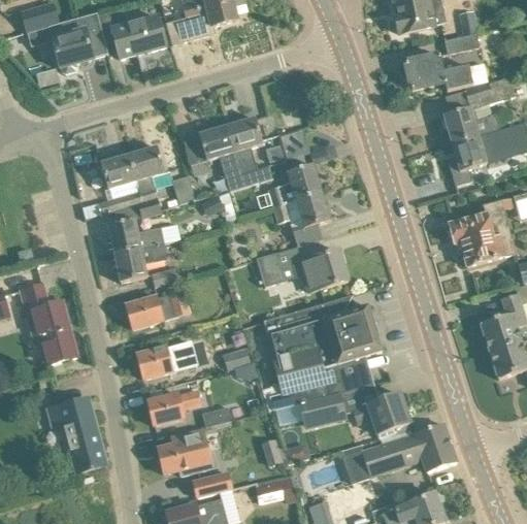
[(186,18),(166,23),(171,44),(213,33),(212,26),(237,19),(232,0),(196,0),(182,4),(186,18)]
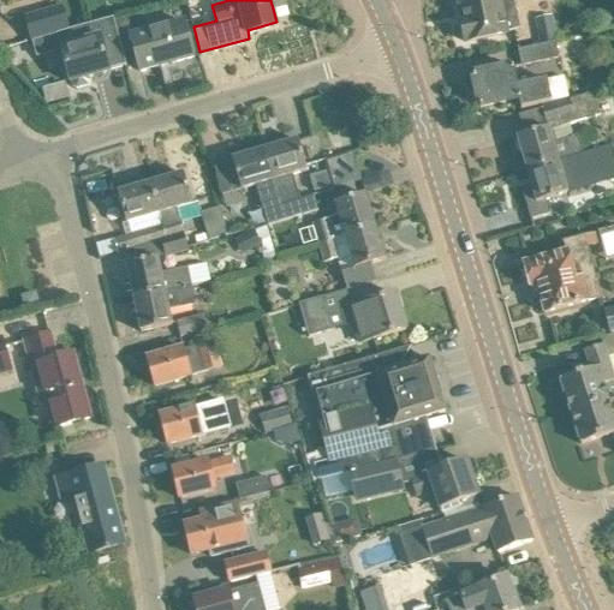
[(459,0),(463,17),(460,17),(460,21),(457,25),(458,33),(464,35),(465,39),(506,30),(506,28),(520,25),(516,0),(459,0)]
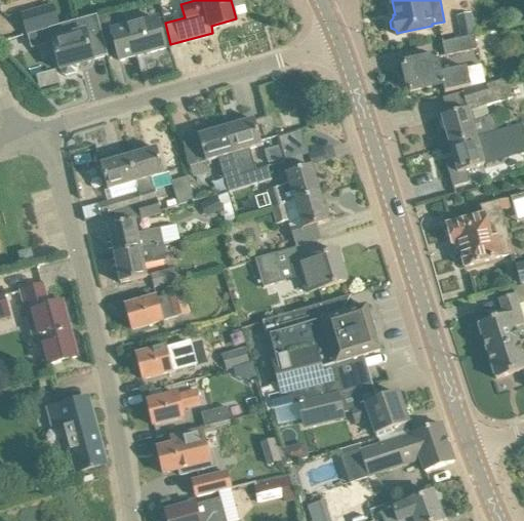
[(52,2),(21,10),(26,30),(57,22),(52,2)]
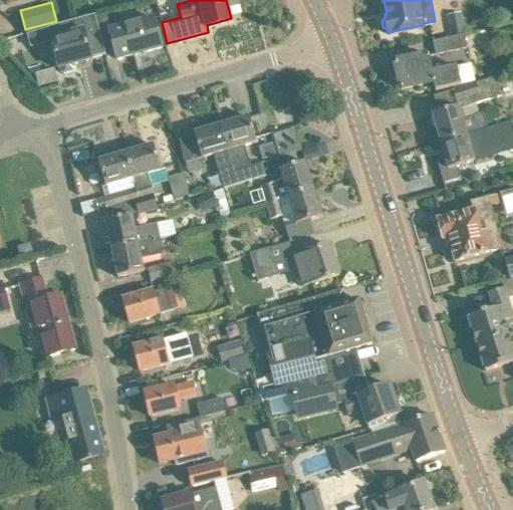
[(448,13),(452,34),(466,31),(462,11),(448,13)]
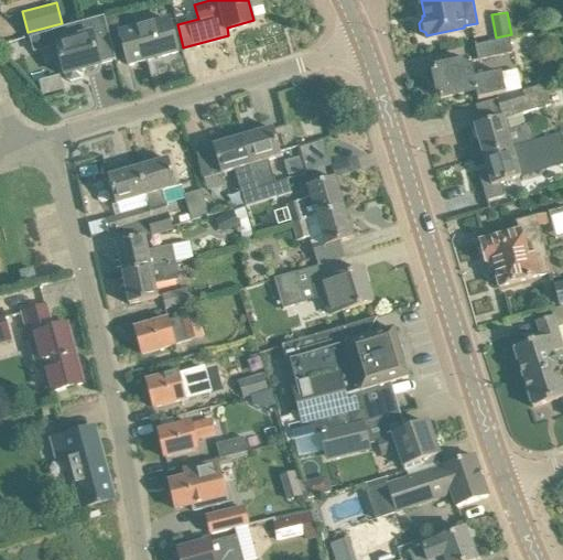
[(104,13),(51,28),(64,72),(65,72),(66,76),(69,78),(80,75),(83,72),(82,67),(99,62),(95,43),(110,39),(104,13)]
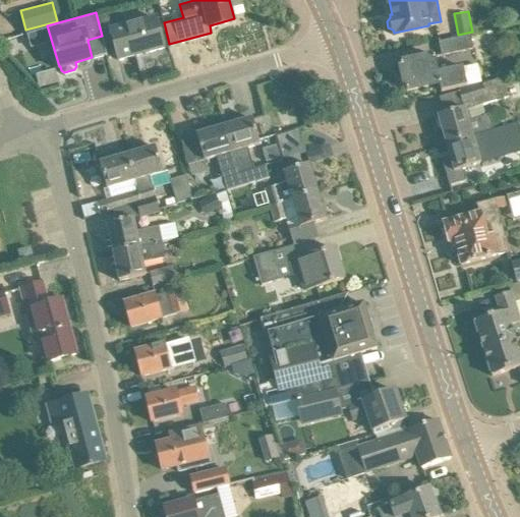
[(110,27),(118,57),(164,45),(156,15),(110,27)]
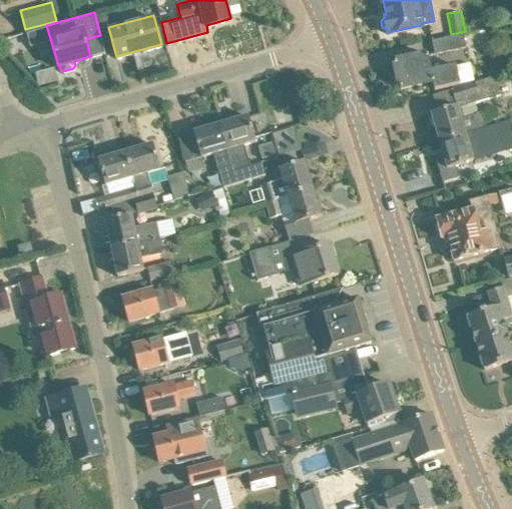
[(465,31),(451,34),(451,35),(433,39),(436,52),(468,46),(465,32),(465,31)]
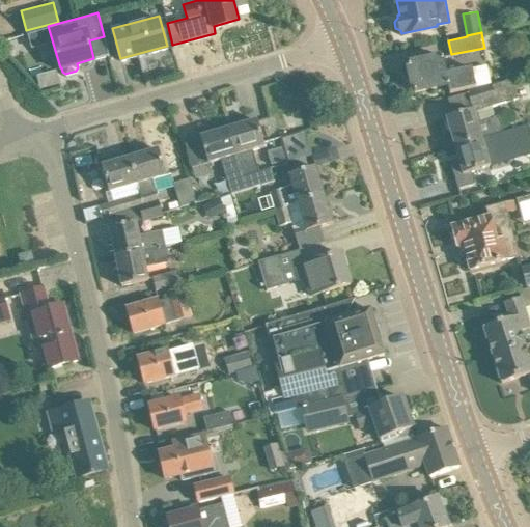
[(475,84),(490,81),(485,63),(472,65),(471,64),(446,71),(443,55),(408,62),(414,89),(447,82),(449,90),(475,85),(475,84)]
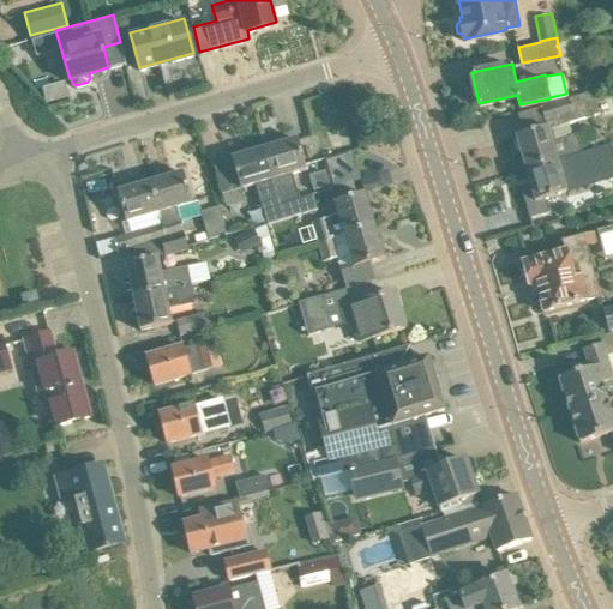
[(64,79),(48,83),(52,98),(67,94),(64,79)]
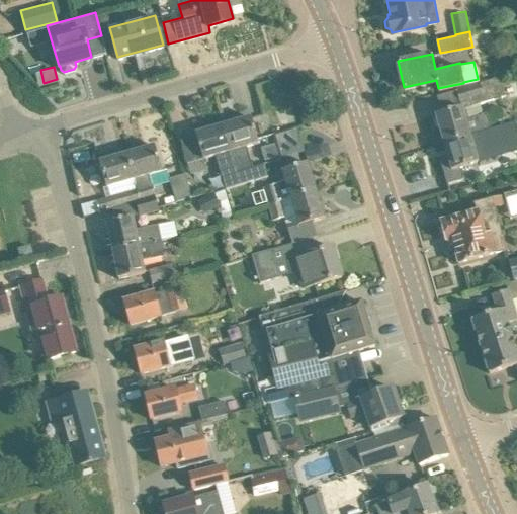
[(435,111),(443,140),(502,123),(501,122),(489,125),(485,110),(482,110),(479,100),(504,93),(499,77),(437,95),(442,109),(435,111)]
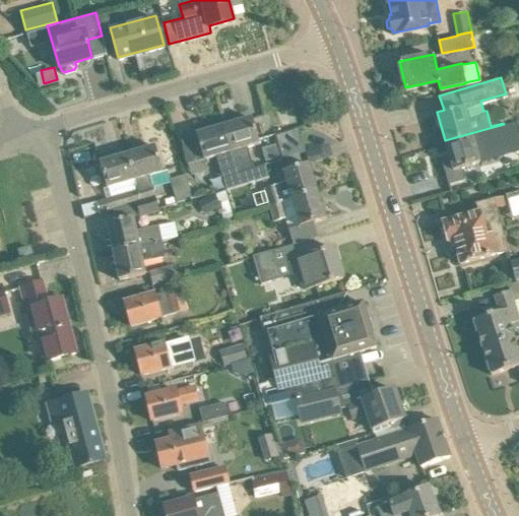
[(251,116),(223,124),(237,171),(254,166),(248,144),(258,141),(251,116)]
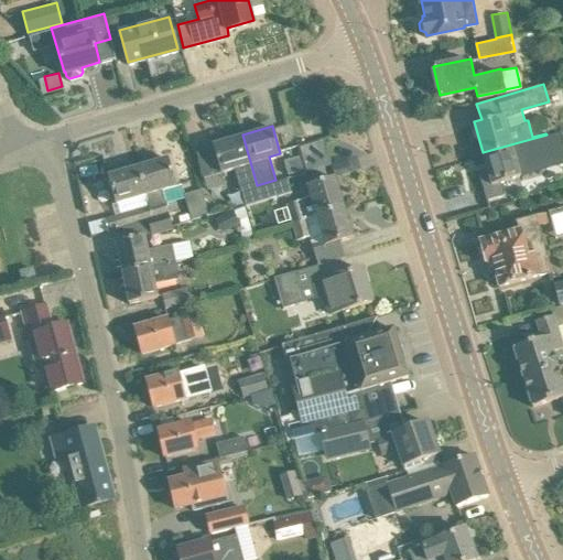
[(257,185),(242,135),(212,143),(213,146),(196,151),(203,176),(234,167),(245,203),(261,198),(257,185)]
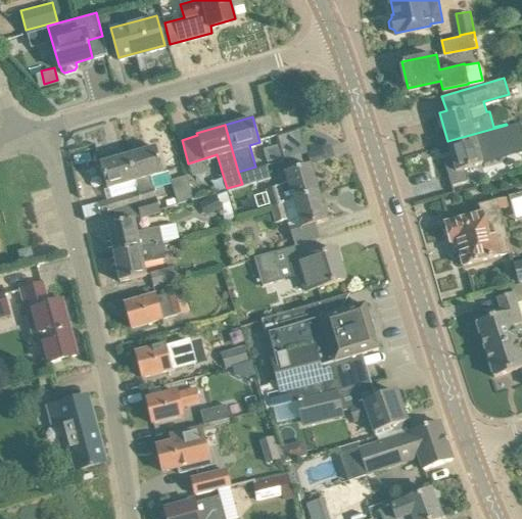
[(507,125),(447,141),(452,154),(444,156),(444,155),(443,156),(451,183),(465,179),(462,167),(481,160),(478,150),(499,144),(499,142),(510,139),(507,125)]
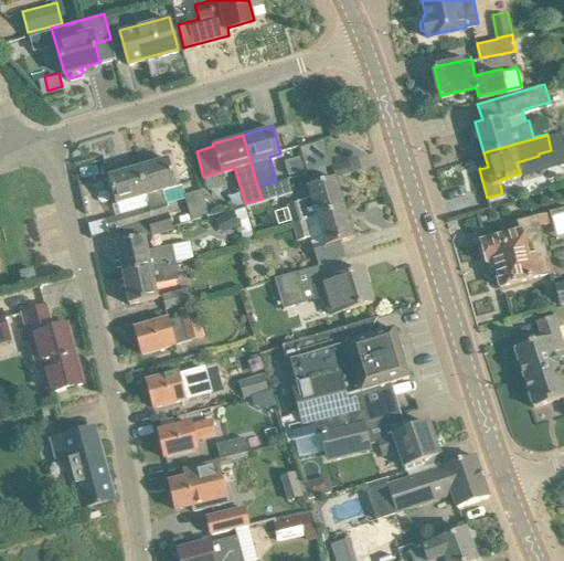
[(299,155),(284,158),(287,172),(302,168),(299,155)]
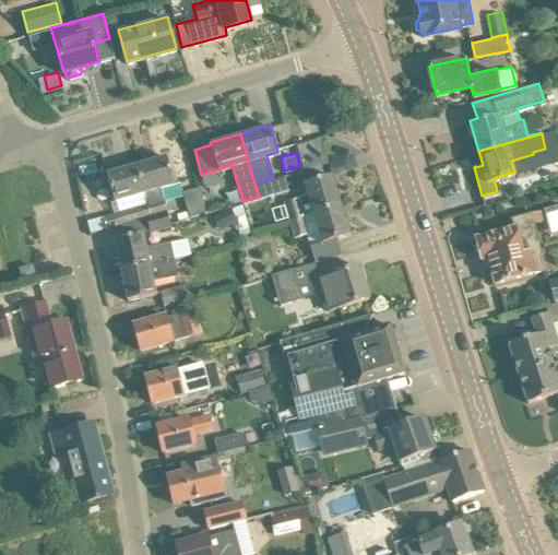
[(144,191),(146,202),(163,198),(159,187),(174,184),(166,154),(135,164),(144,191)]
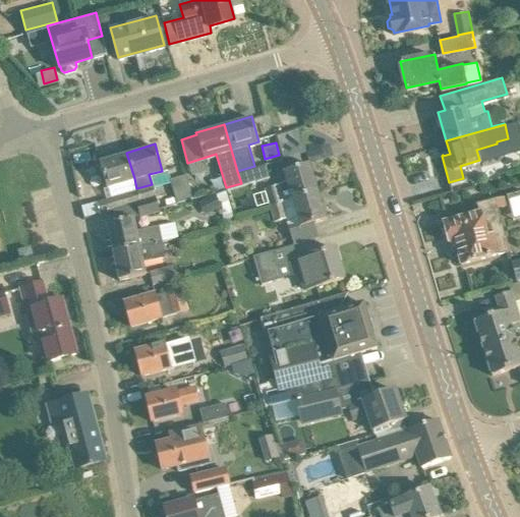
[(99,160),(106,186),(134,178),(126,153),(99,160)]
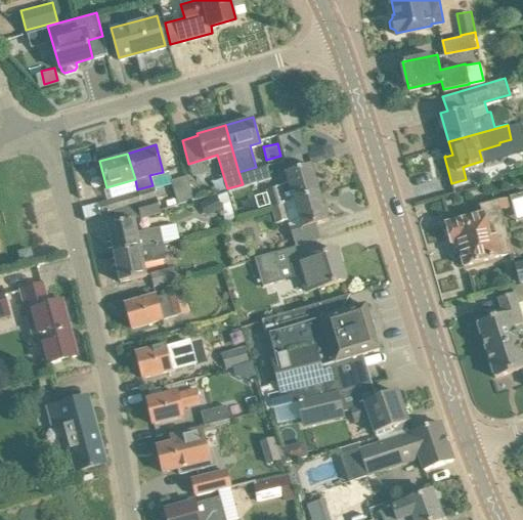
[(266,187),(271,205),(319,190),(311,163),(285,170),(288,181),(266,187)]
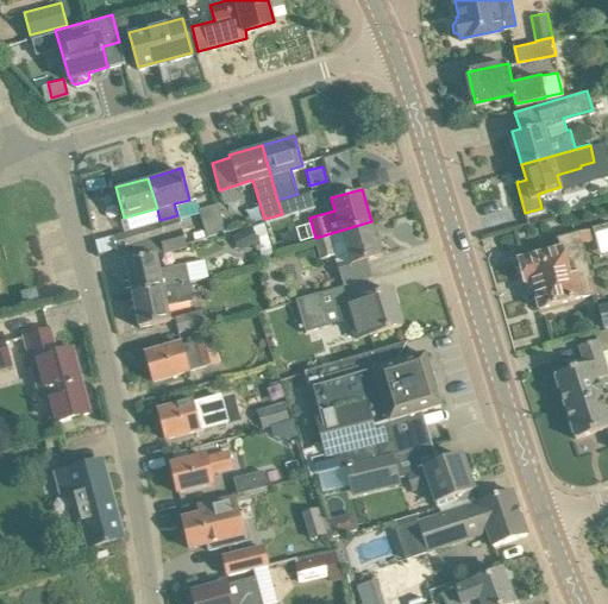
[(313,190),(298,194),(277,200),(282,214),(317,203),(313,190)]
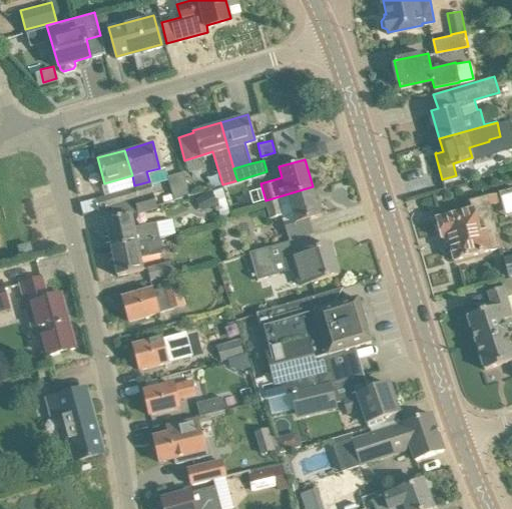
[(161,195),(163,201),(189,194),(182,170),(167,175),(172,192),(161,195)]
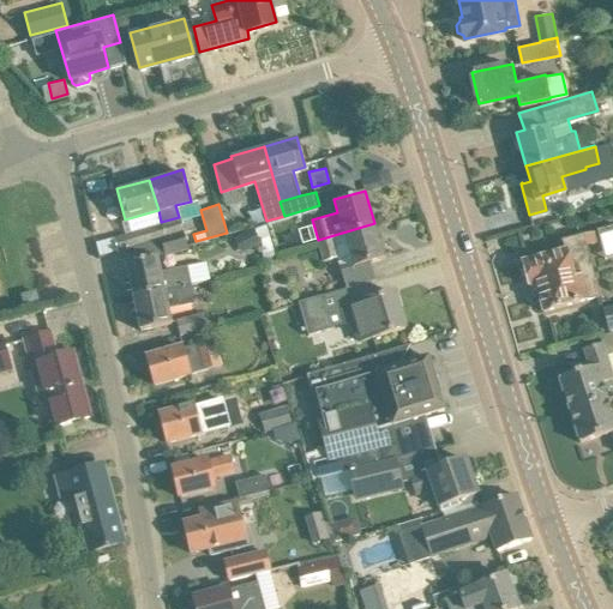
[(161,222),(166,236),(182,230),(179,217),(161,222)]
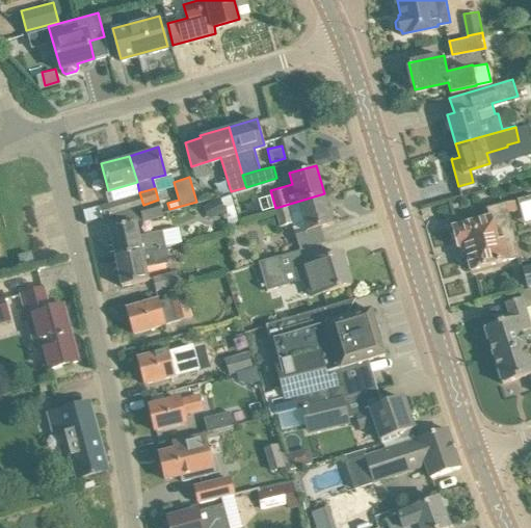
[(520,217),(530,214),(530,189),(514,193),(520,217)]
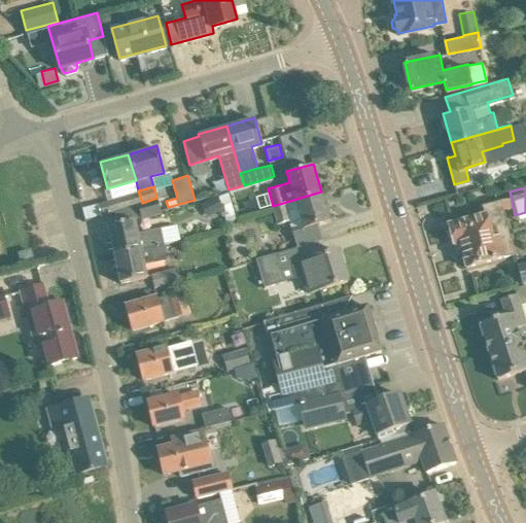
[(97,202),(101,214),(137,204),(142,203),(138,190),(97,202)]
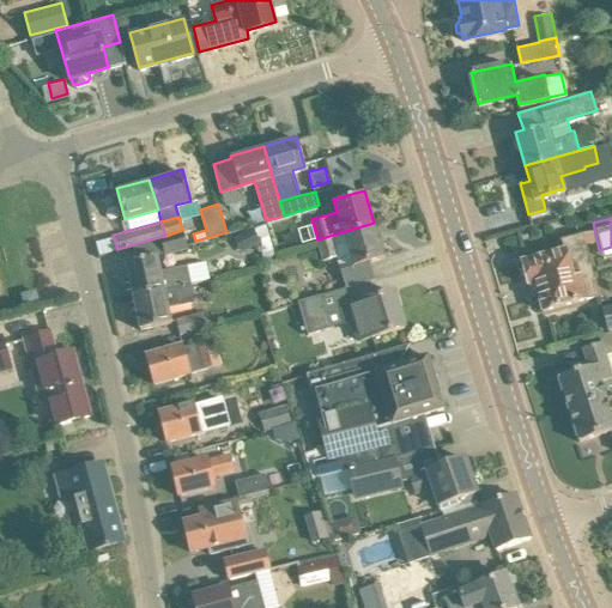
[(374,223),(317,239),(323,260),(349,253),(352,263),(340,267),(345,285),(373,277),(368,260),(383,255),(374,223)]
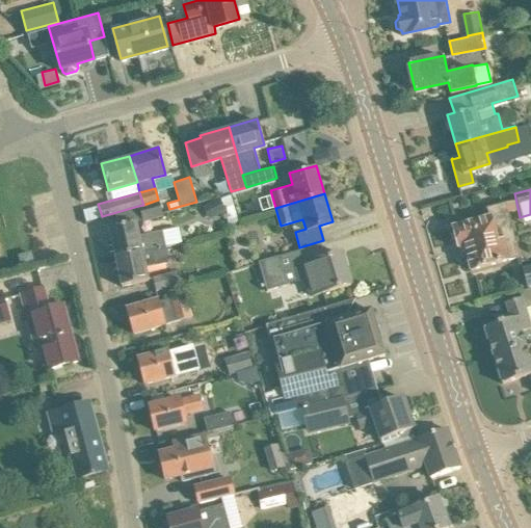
[(226,208),(218,195),(202,205),(208,217),(226,208)]
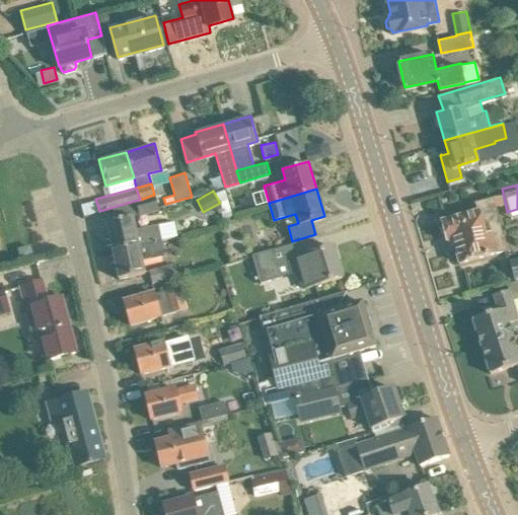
[(441,219),(447,239),(452,237),(458,262),(496,251),(495,249),(505,246),(494,204),(504,202),(502,194),(474,201),(476,210),(441,219)]
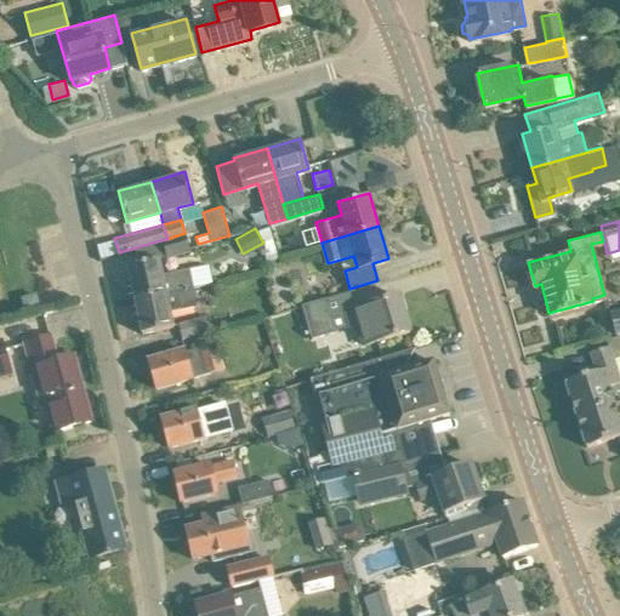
[(185,233),(168,239),(161,240),(165,254),(189,246),(185,233)]
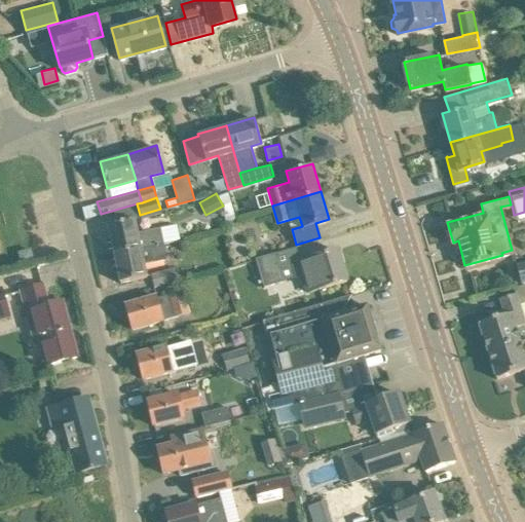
[(107,223),(114,253),(161,243),(161,240),(163,239),(160,227),(137,231),(134,218),(107,223)]
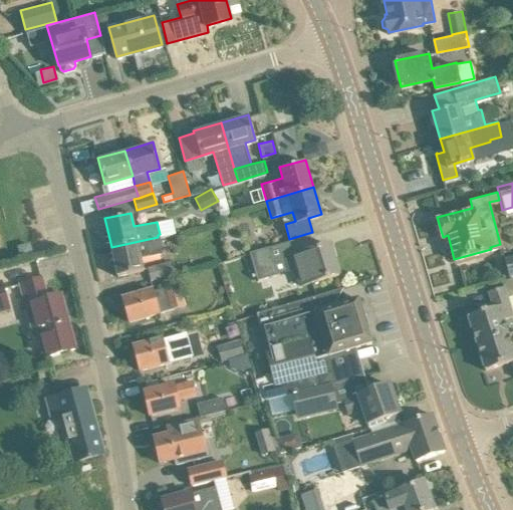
[(158,237),(111,247),(116,274),(143,269),(141,259),(164,254),(160,234),(158,235),(158,237)]
